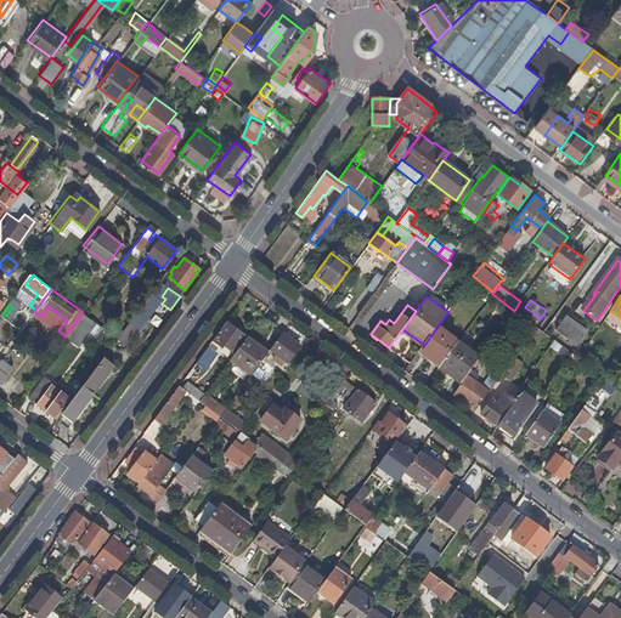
[(586,329),(565,315),(554,329),(575,344),(586,329)]
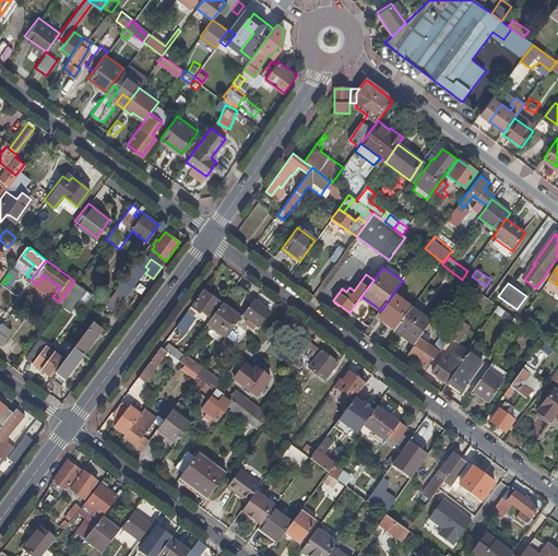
[(220,300),(206,291),(193,308),(200,312),(202,310),(209,315),(220,300)]
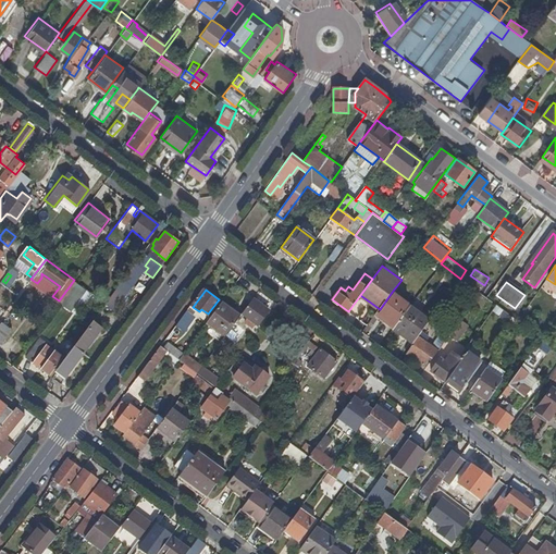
[(410,305),(393,291),(380,309),(377,312),(384,319),(382,321),(393,329),(393,328),(410,305)]
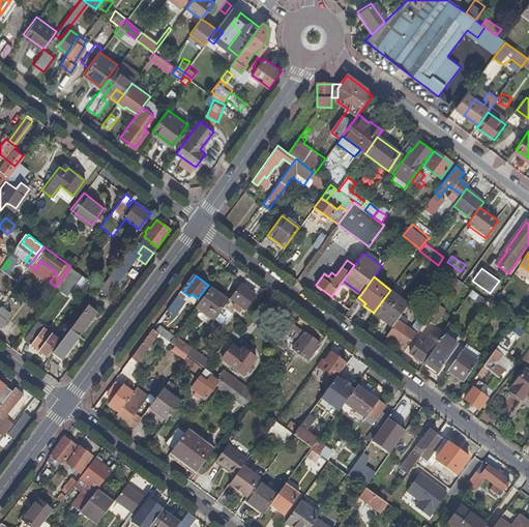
[(107,277),(99,288),(107,293),(114,283),(107,277)]
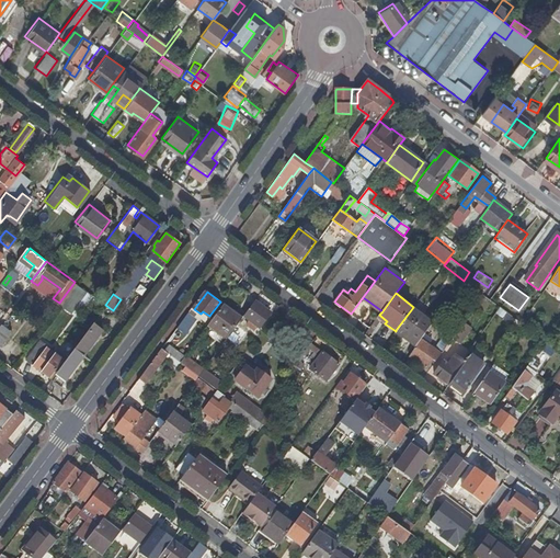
[(256,299),(247,314),(260,323),(270,310),(256,299)]
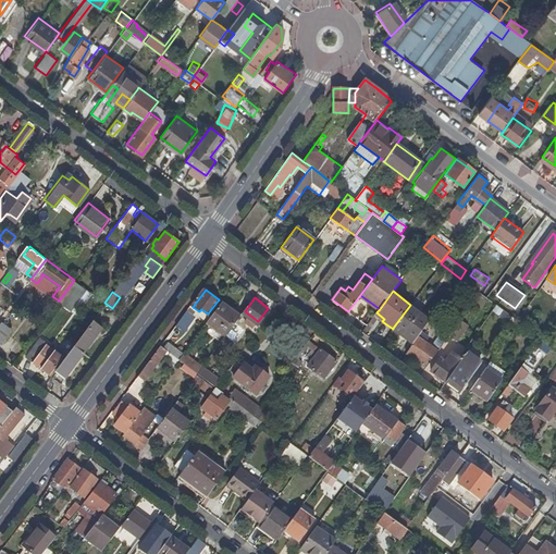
[(221,302),(206,321),(224,335),(239,316),(221,302)]
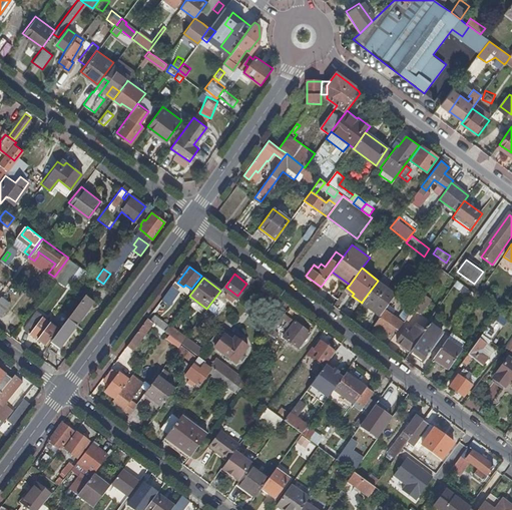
[(388,306),(396,295),(378,281),(362,302),(381,315),(388,306)]
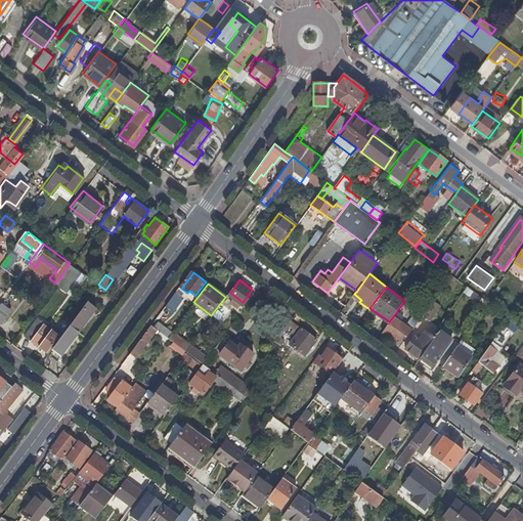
[(475,293),(470,289),(466,295),(471,298),(475,293)]
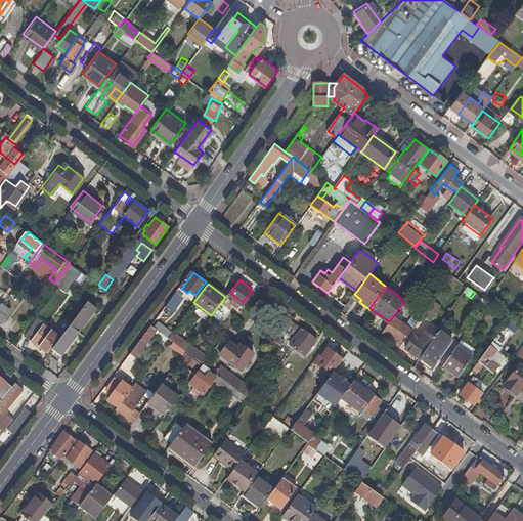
[(175,292),(167,302),(174,306),(181,296),(175,292)]
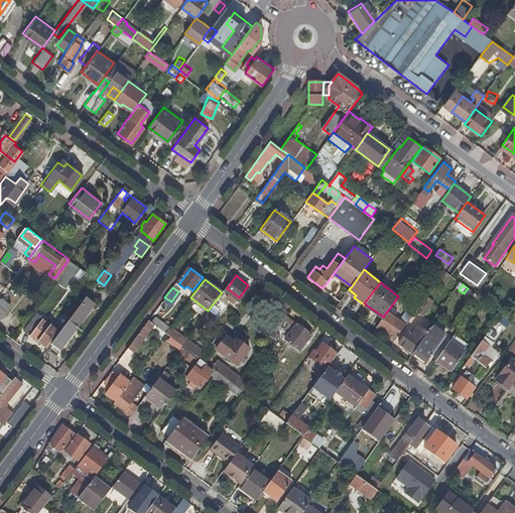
[(434,300),(426,294),(422,300),(416,309),(423,314),(434,300)]
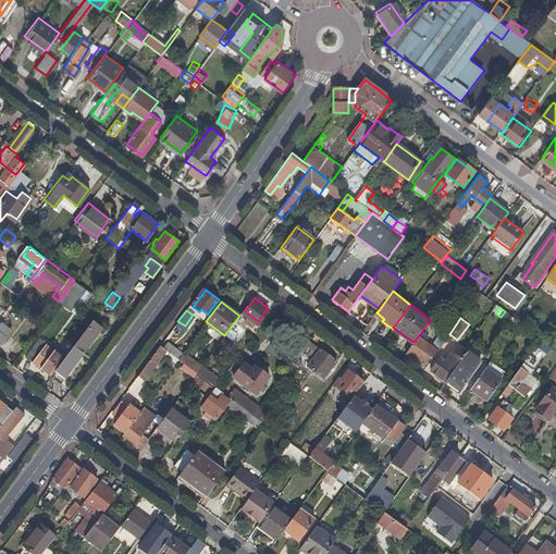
[(93,319),(53,371),(63,378),(102,325),(93,319)]
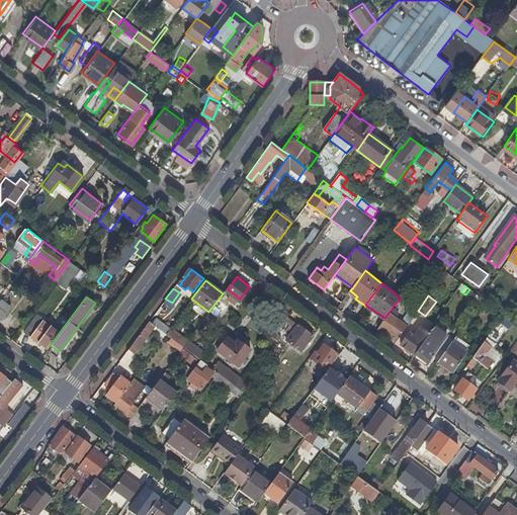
[(418,311),(424,302),(420,298),(413,307),(412,306),(402,320),(397,317),(399,314),(392,309),(384,318),(377,328),(393,339),(399,331),(402,333),(418,311)]
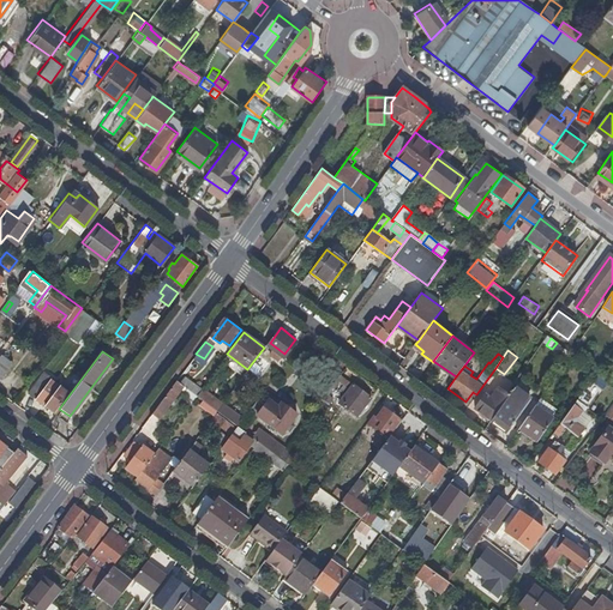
[(70,391),(42,370),(29,390),(55,410),(70,391)]
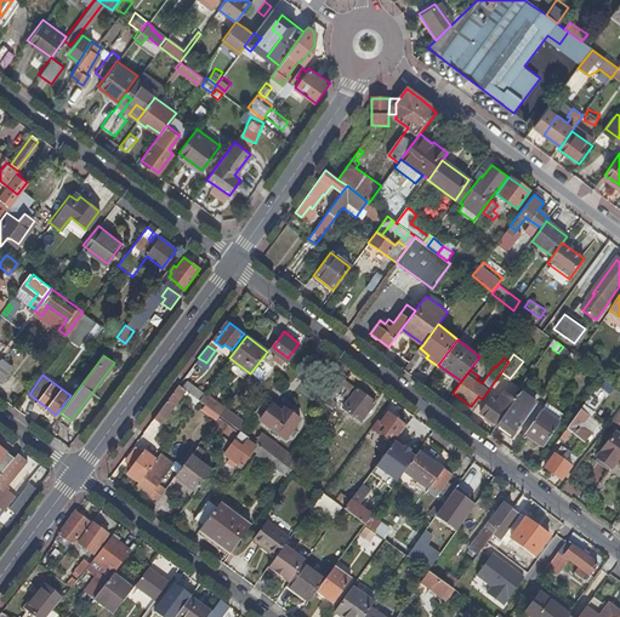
[(359,422),(374,403),(343,380),(339,386),(345,390),(342,394),(347,399),(341,407),(359,422)]
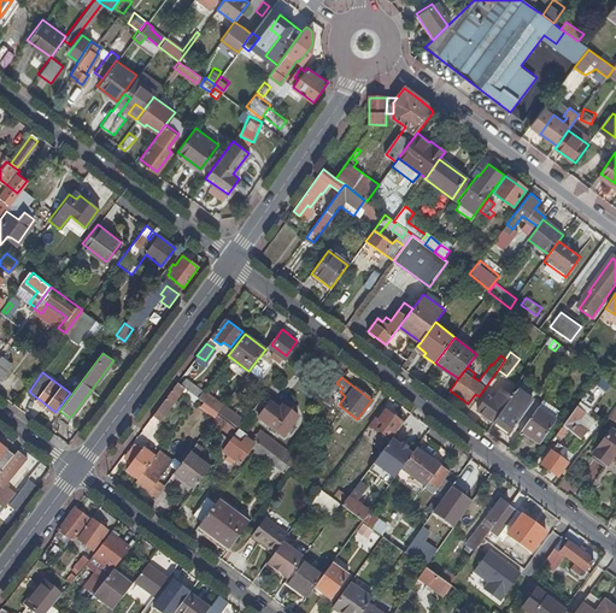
[(177,382),(152,416),(158,420),(171,402),(172,402),(185,387),(177,382)]
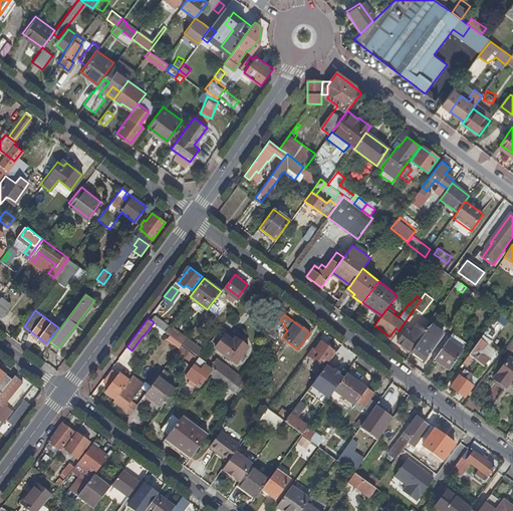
[(182,343),(188,334),(171,323),(165,331),(182,343)]
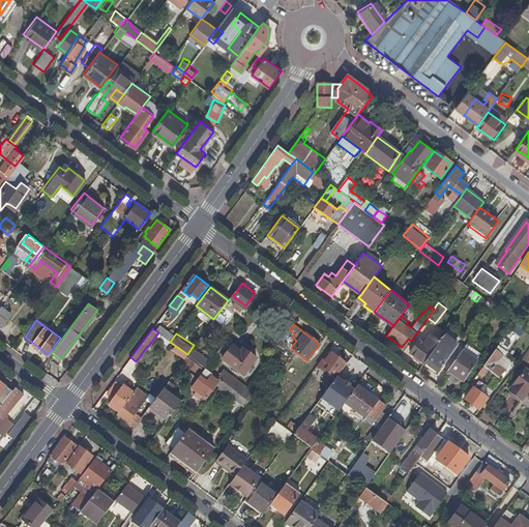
[(423,362),(439,341),(431,334),(423,344),(419,341),(410,353),(423,362)]
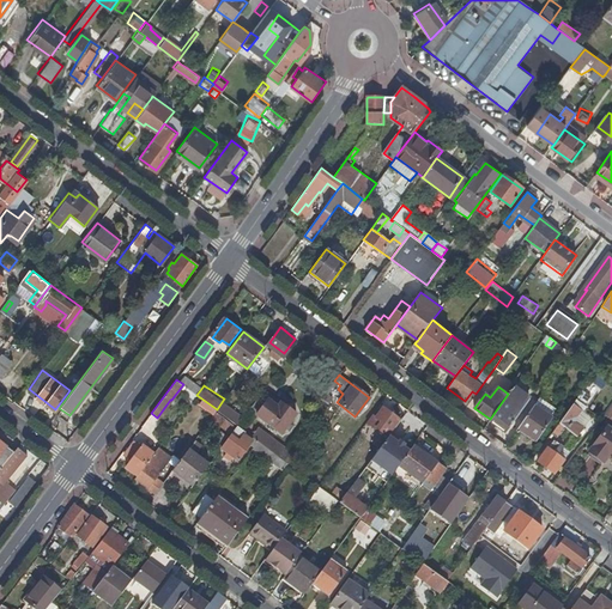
[(525,396),(513,388),(508,394),(490,419),(507,431),(517,416),(513,413),(525,396)]
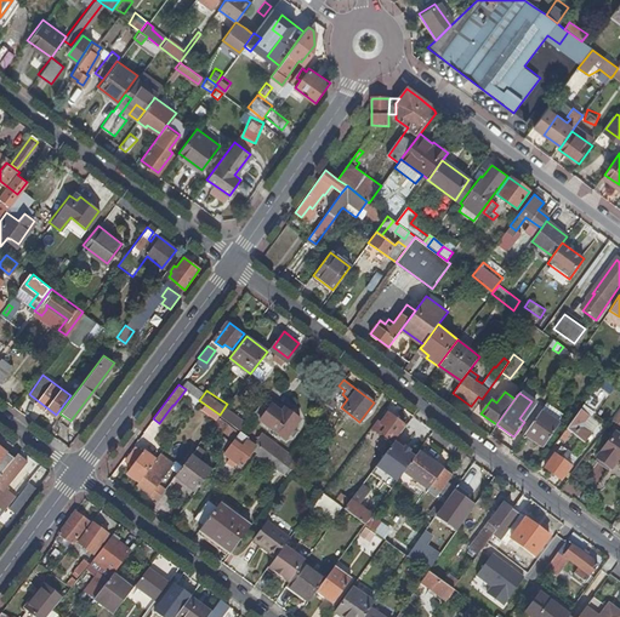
[(268,394),(266,396),(283,410),(289,409),(268,394)]
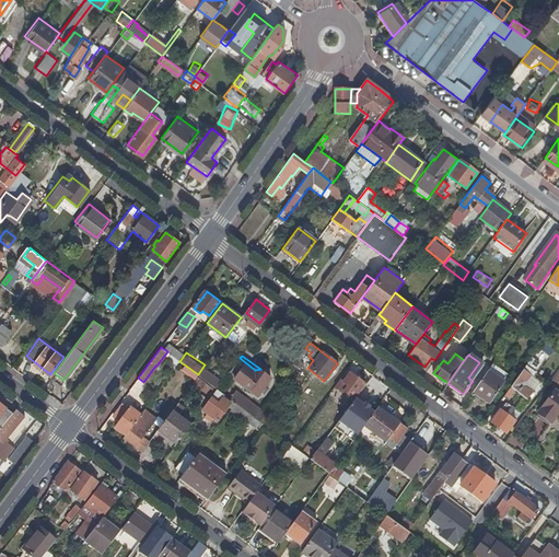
[(255,370),(240,358),(229,374),(258,396),(271,378),(268,374),(268,371),(265,368),(260,369),(255,370)]
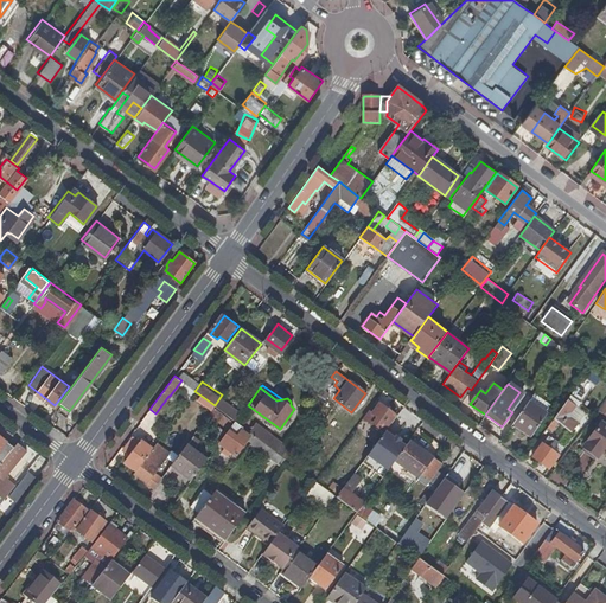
[(575,387),(568,397),(576,402),(584,392),(575,387)]
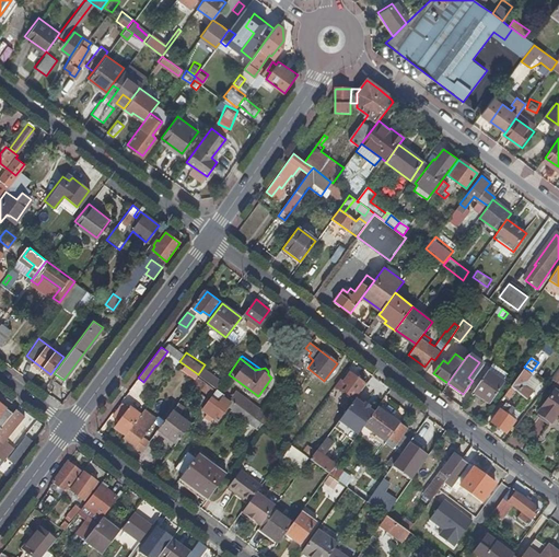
[(484,366),(479,362),(468,378),(473,381),(484,366)]
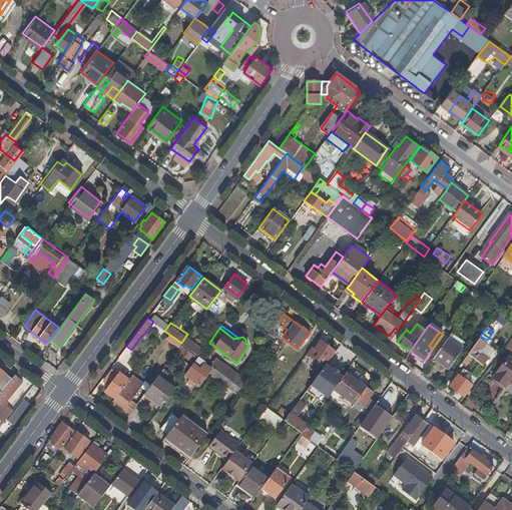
[(511,333),(503,345),(511,351),(511,333)]
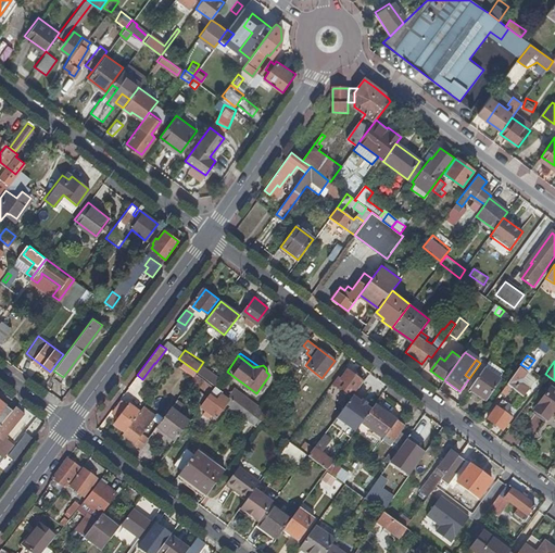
[(202,364),(197,372),(215,386),(221,379),(202,364)]
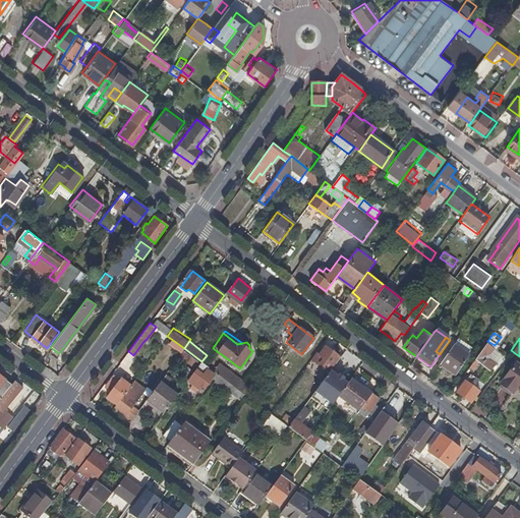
[(480,363),(490,370),(495,365),(484,358),(490,349),(493,351),(496,346),(495,345),(487,341),(474,359),(480,363)]
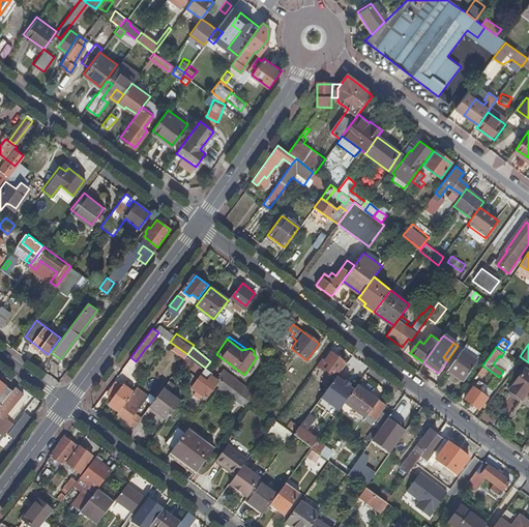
[(462,349),(447,370),(463,381),(477,360),(462,349)]
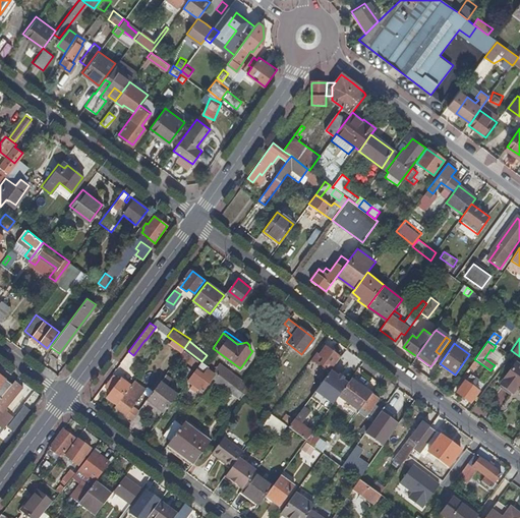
[(326,363),(332,367),(340,356),(326,346),(320,354),(324,358),(322,360),(326,363)]
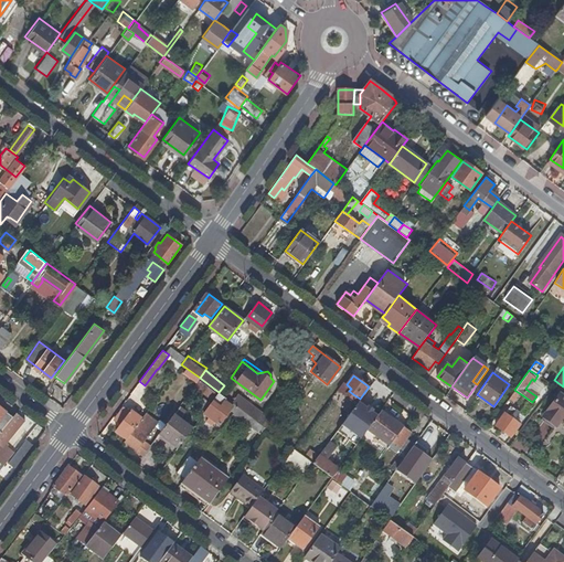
[(216,392),(200,381),(193,390),(199,394),(201,391),(212,399),(216,392)]
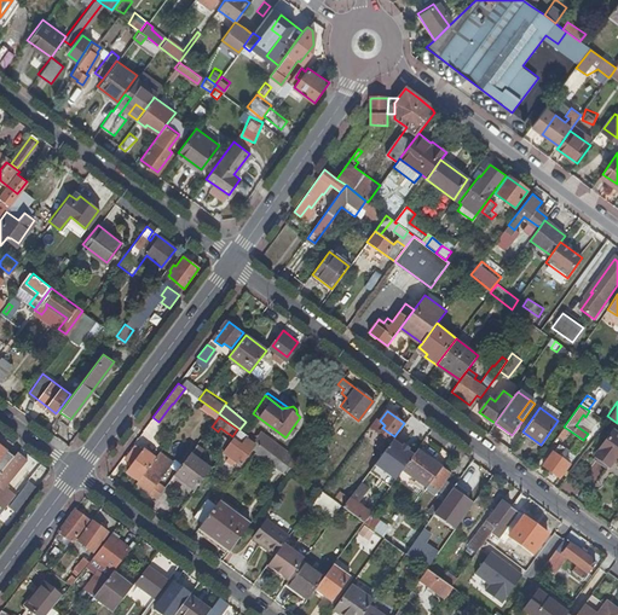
[(564,427),(558,435),(565,440),(571,431),(564,427)]
